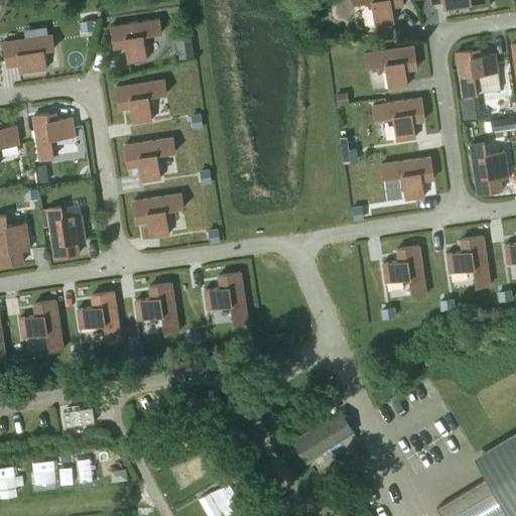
[(403,4),(402,0),(352,0),(353,3),(371,0),(375,24),(393,21),(391,5),(403,4)]
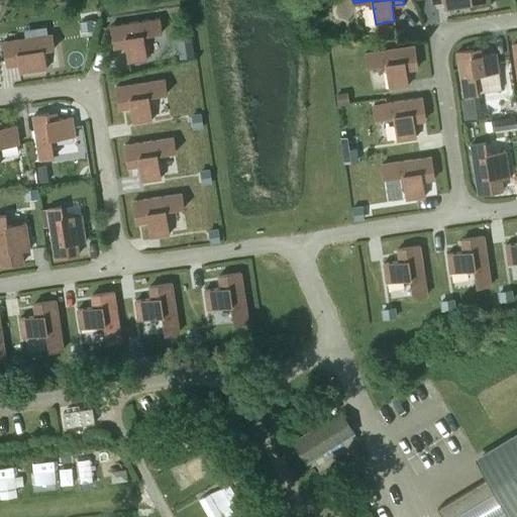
[(431,0),(432,2),(442,0),(443,0),(445,8),(472,4),(471,0),(431,0)]
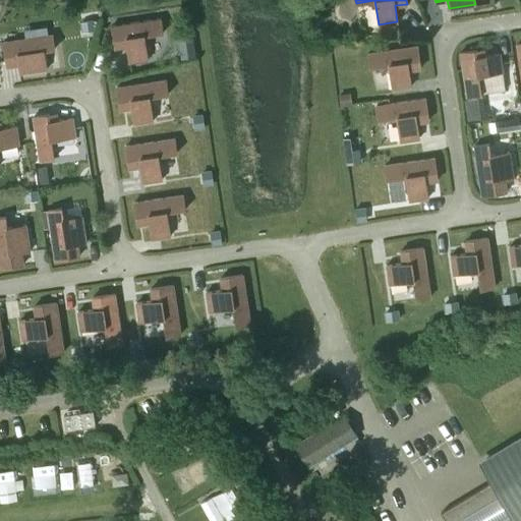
[(94,18),(82,20),(84,33),(96,31),(94,18)]
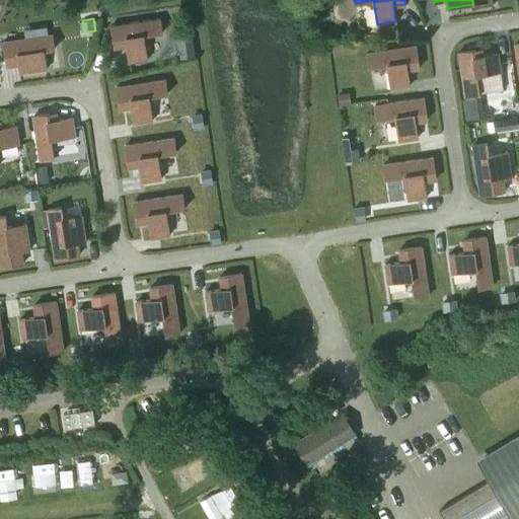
[(110,25),(114,48),(126,46),(129,62),(147,59),(144,34),(162,32),(160,18),(110,25)]
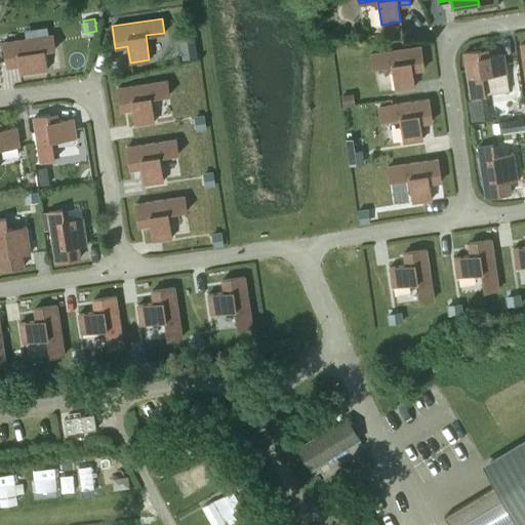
[(53,35),(3,42),(6,67),(18,65),(21,74),(47,70),(44,50),(55,49),(53,35)]
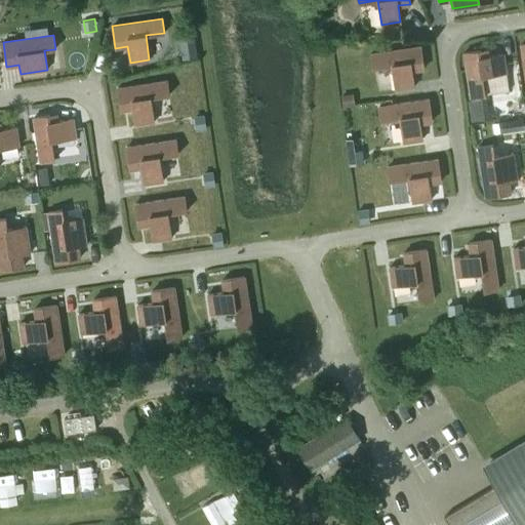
[(194,39),(178,42),(182,62),(197,58),(194,39)]
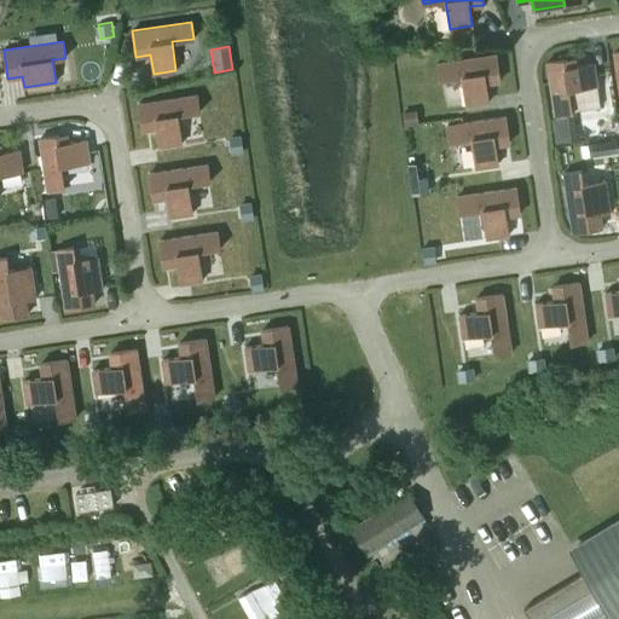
[(496,55),(437,63),(439,80),(462,76),(466,105),(489,102),(485,82),(499,80),(496,55)]
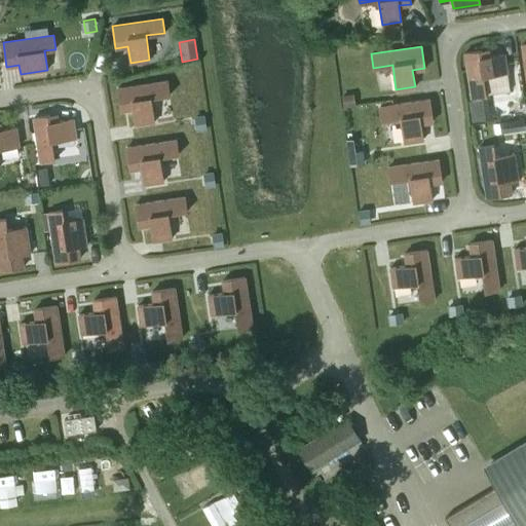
[(481,50),(464,52),(472,98),(486,95),(483,76),(506,72),(504,53),(482,57),(481,50)]
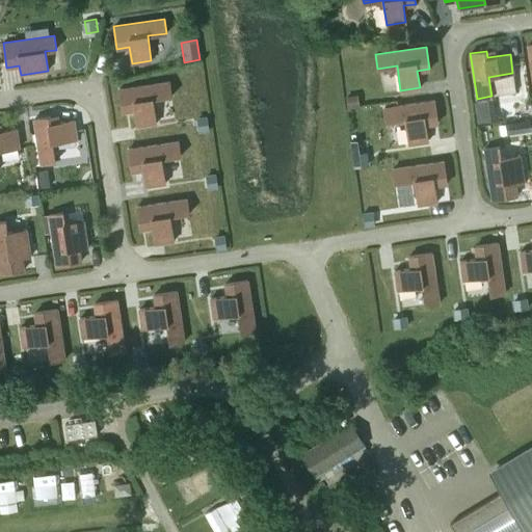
[(153,99),(171,96),(169,81),(118,89),(123,111),(134,109),(137,126),(156,123),(153,99)]
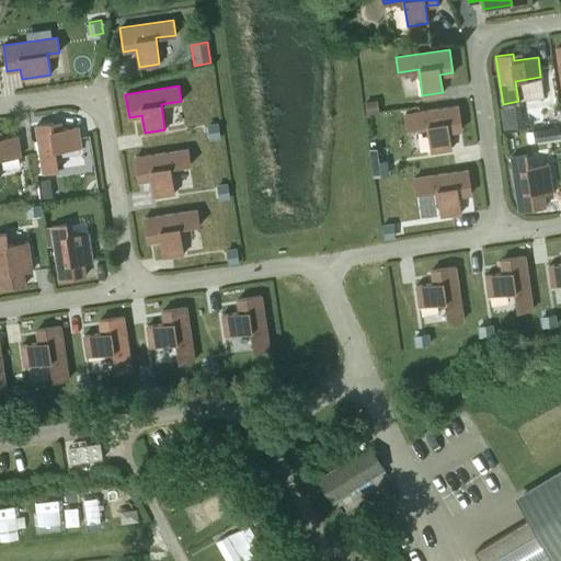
[(377,100),(364,102),(366,115),(379,113),(377,100)]
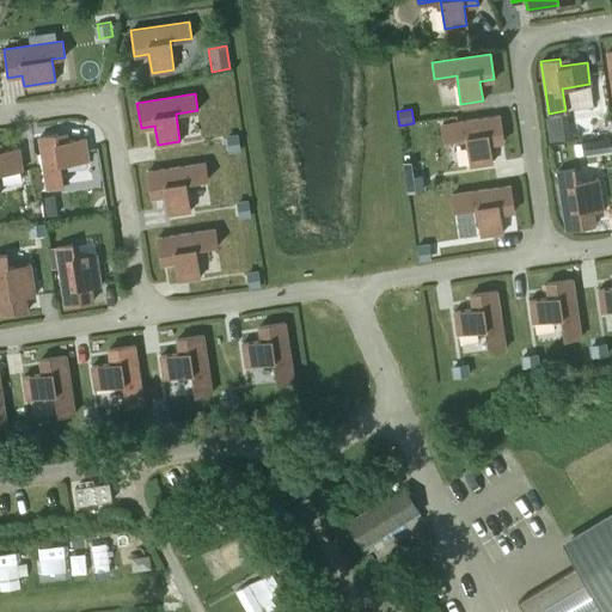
[(500,115),(441,124),(444,141),(466,138),(470,166),(493,163),(489,144),(503,141),(500,115)]
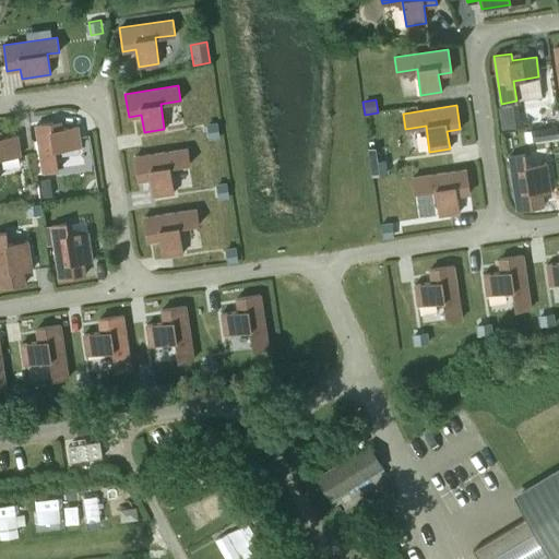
[(512,105),(498,107),(502,129),(515,127),(512,105)]
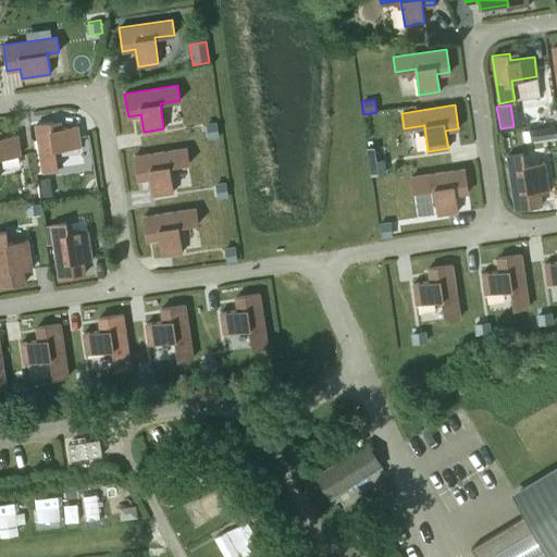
[(53,122),(35,124),(42,172),(58,169),(54,149),(81,145),(77,125),(54,128),(53,122)]
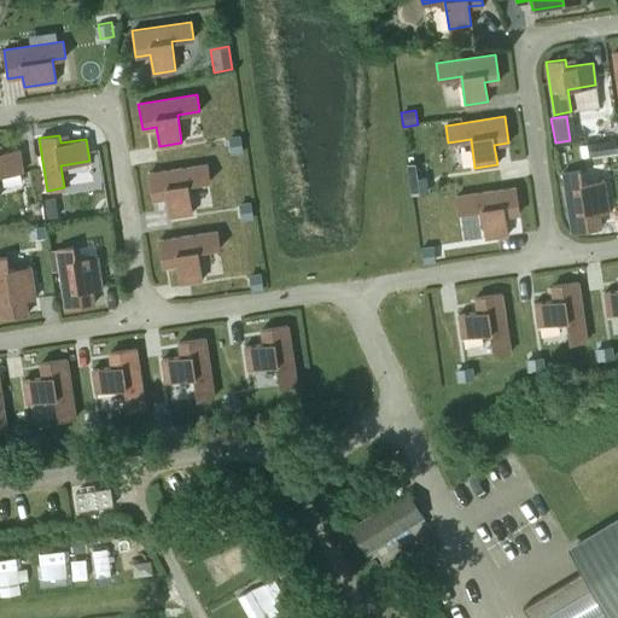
[(242,136),(228,139),(231,153),(244,151),(242,136)]
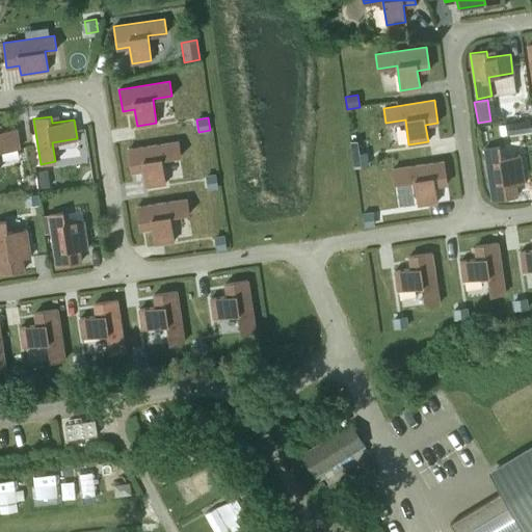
[(531,129),(530,118),(517,121),(520,132),(531,129)]
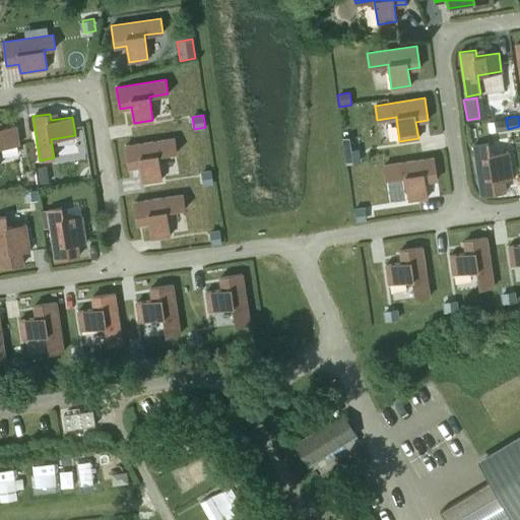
[(0,146),(19,144),(16,125),(0,127),(0,146)]
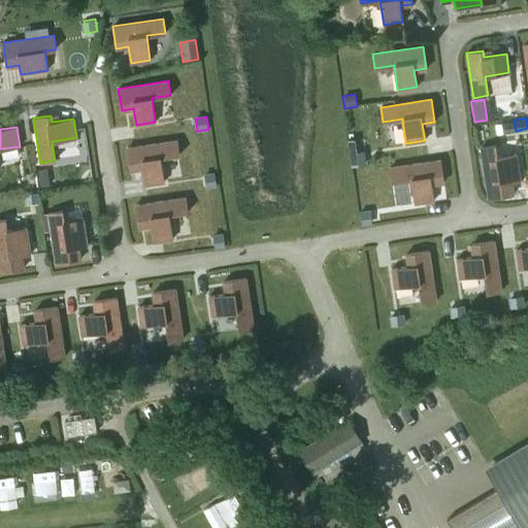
[(177,140),(127,147),(130,170),(142,168),(144,185),(164,182),(160,158),(179,155),(177,140)]
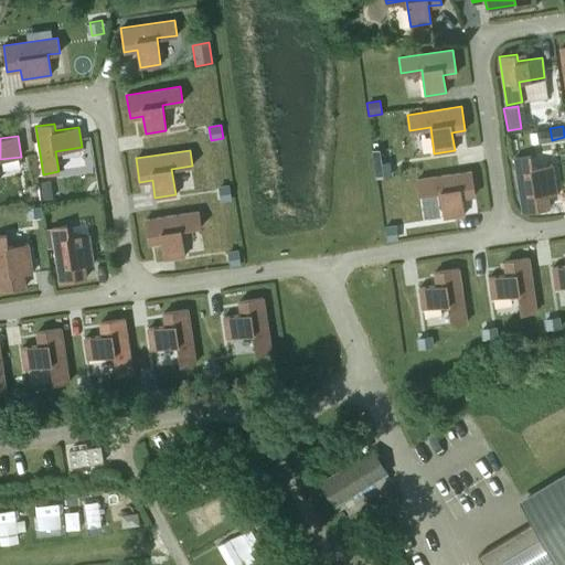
[(530,156),(514,158),(522,212),(548,208),(547,194),(556,193),(552,164),(532,167),(530,156)]
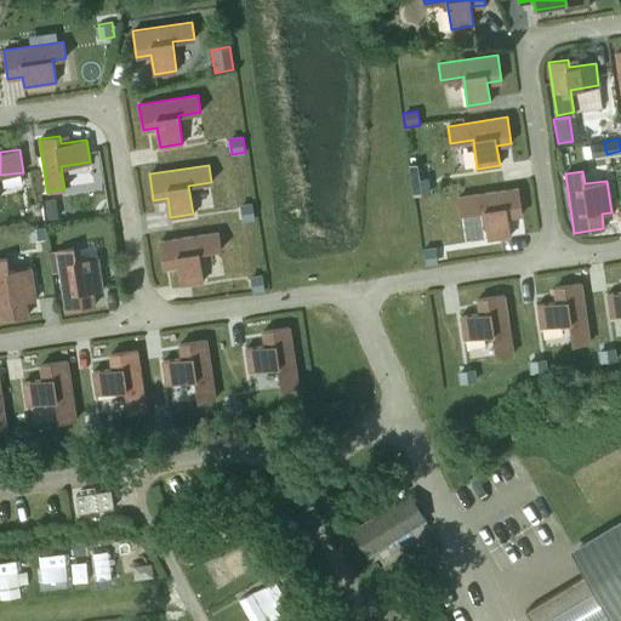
[(427,177),(410,180),(412,194),(429,192),(427,177)]
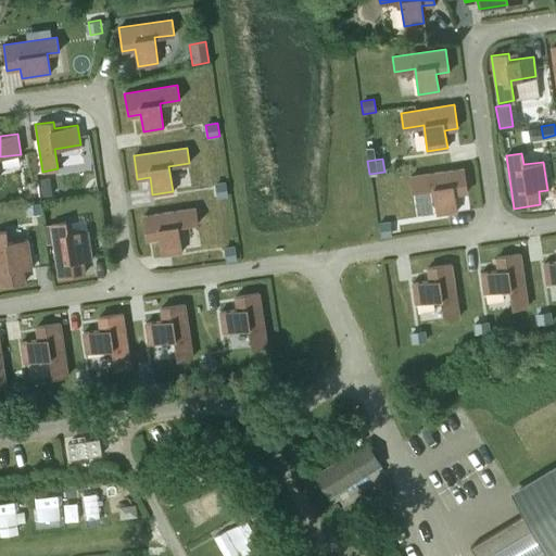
[(464,168),(411,176),(413,191),(432,188),(437,214),(456,211),(454,193),(467,191),(464,168)]
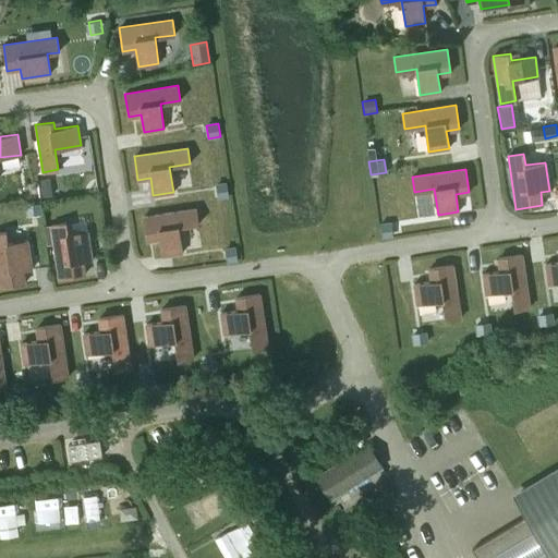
[(96,179),(85,181),(87,192),(97,191),(96,179)]
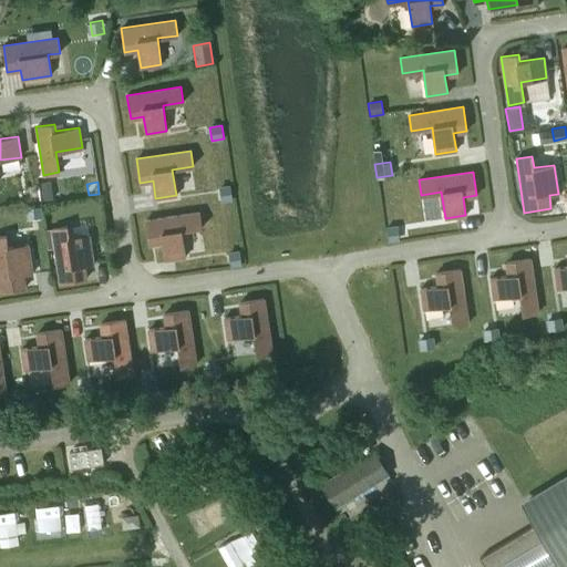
[(230,187),(218,189),(220,202),(233,200),(230,187)]
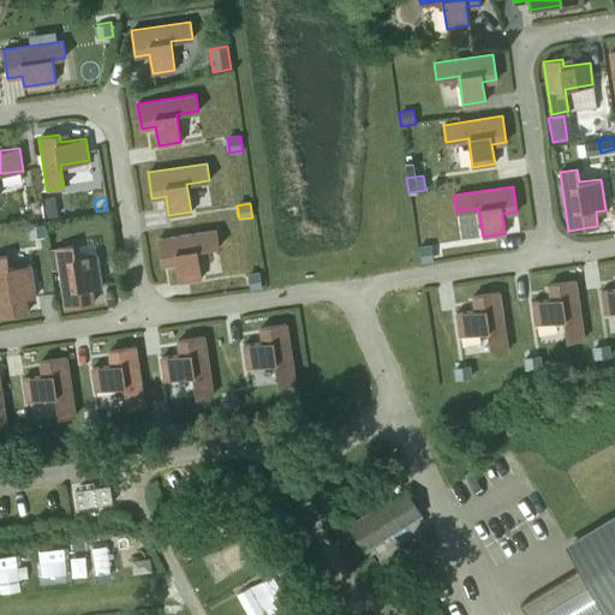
[(45,222),(31,225),(33,238),(47,236),(45,222)]
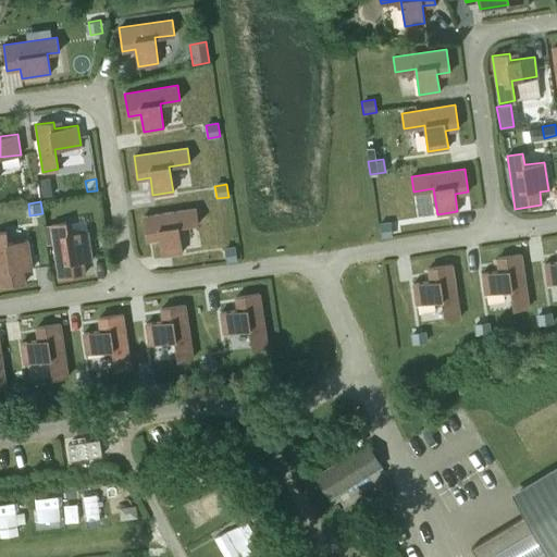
[(196,208),(143,215),(146,239),(159,237),(162,255),(182,252),(178,226),(198,223),(196,208)]
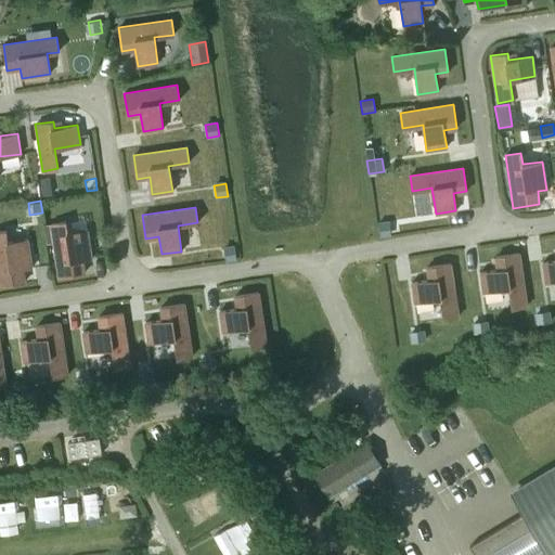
[(66,221),(51,223),(59,276),(85,272),(82,259),(92,258),(88,230),(67,233),(66,221)]
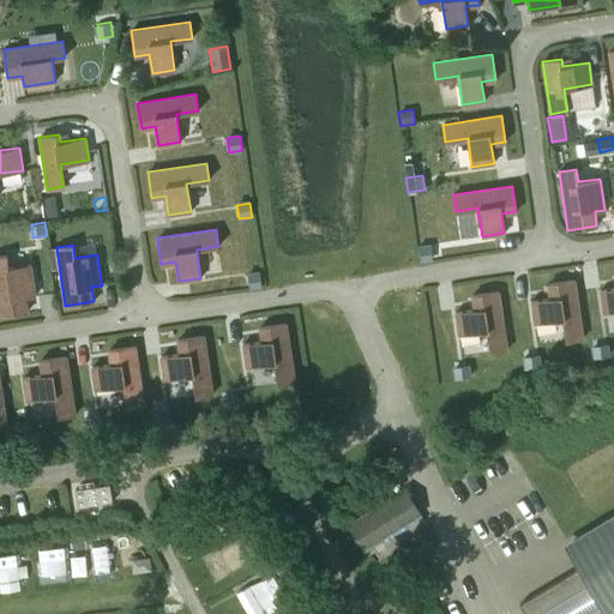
[(431,247),(416,250),(419,265),(433,263),(431,247)]
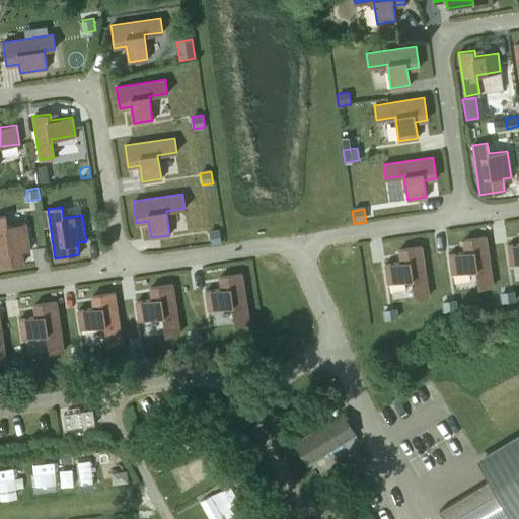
[(5,215),(0,216),(0,266),(23,263),(20,251),(29,249),(25,223),(7,226),(5,215)]
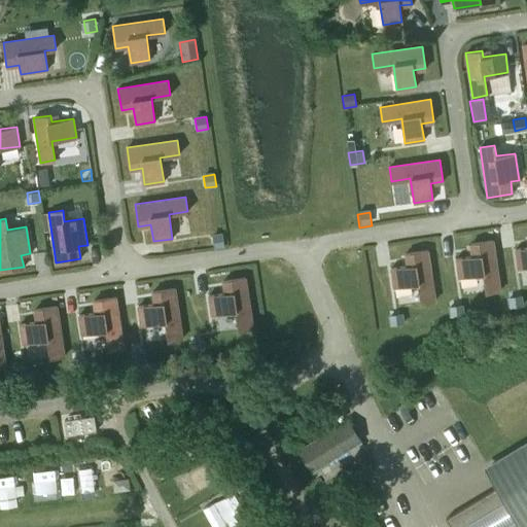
[(223,234),(212,236),(214,248),(225,246),(223,234)]
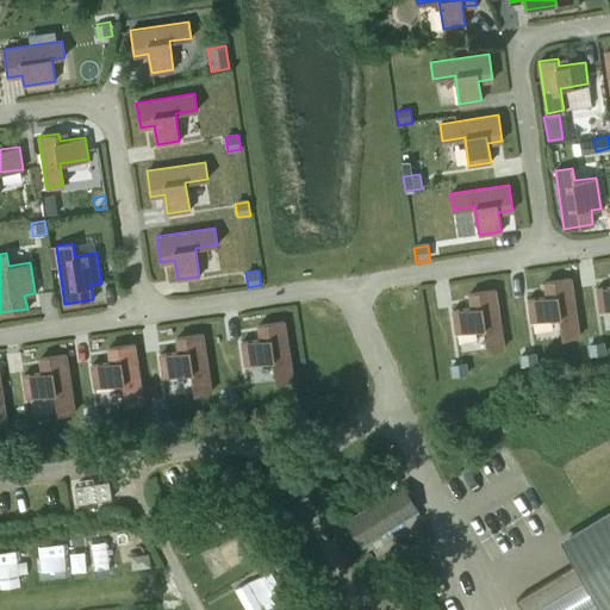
[(528,299),(530,321),(559,317),(562,338),(579,336),(571,278),(545,281),(547,296),(528,299)]
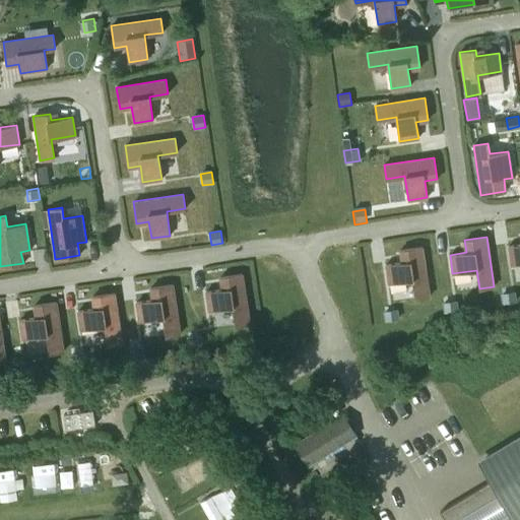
[(519,244),(508,246),(511,264),(519,263),(519,244)]
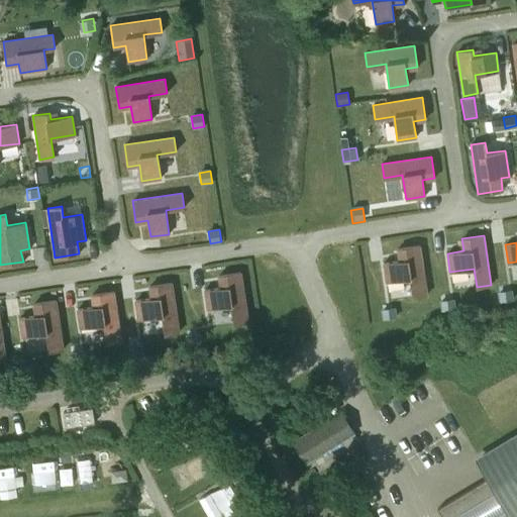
[(399,261),(383,263),(386,282),(410,278),(412,297),(427,294),(419,245),(398,248),(399,261)]
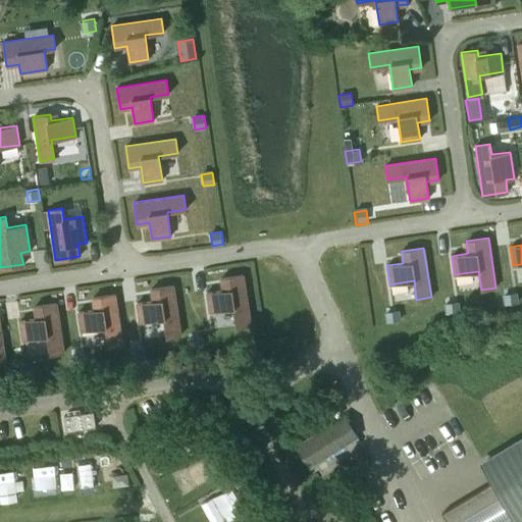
[(251,324),(243,274),(221,278),(222,290),(207,293),(209,311),(233,308),(237,326),(251,324)]
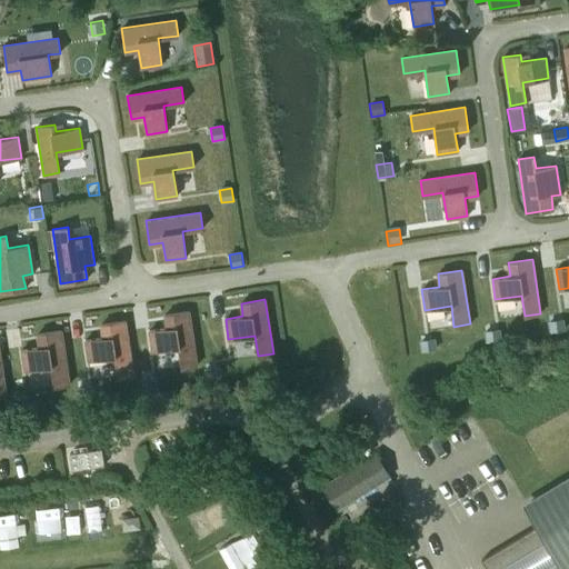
[(197,365),(189,311),(165,315),(167,328),(149,330),(152,351),(178,347),(181,367),(197,365)]
